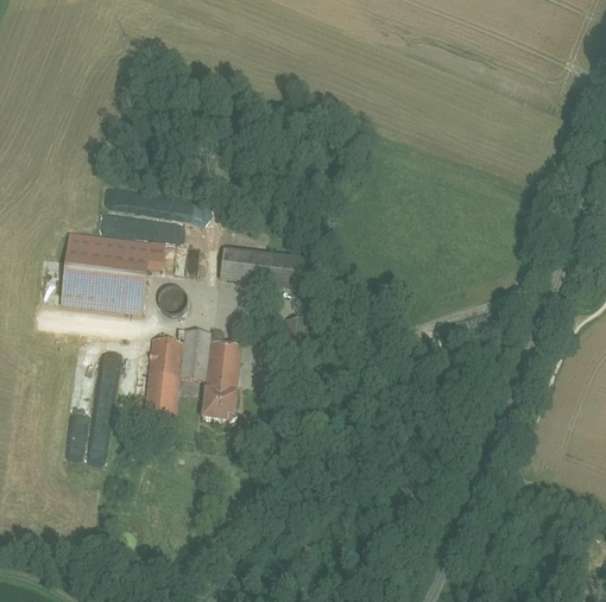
[(189,114),(187,137),(229,141),(232,119),(189,114)]
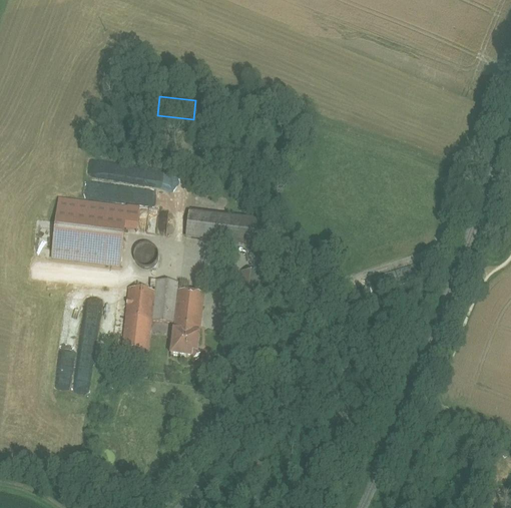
[(86,199),(57,196),(54,218),(51,258),(118,265),(122,227),(146,229),(148,205),(86,199)]
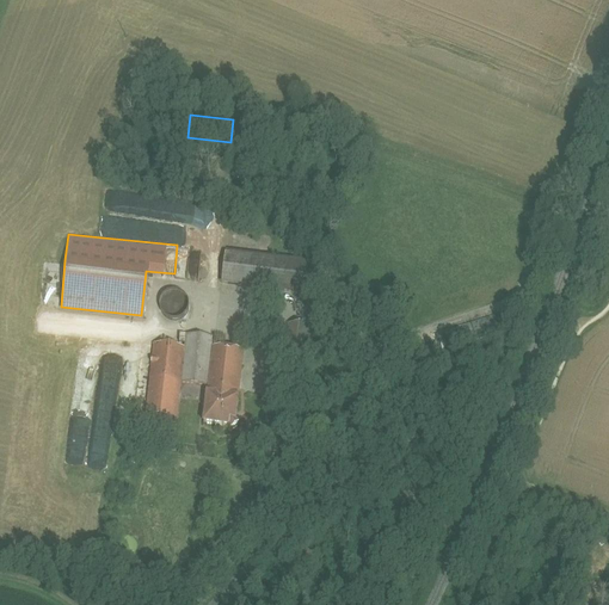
[(200,246),(177,245),(174,273),(196,276),(200,246)]
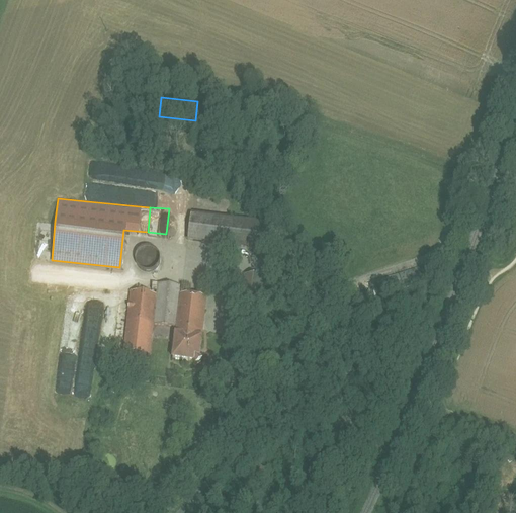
[(248,217),(189,211),(187,239),(258,246),(261,218),(248,217)]
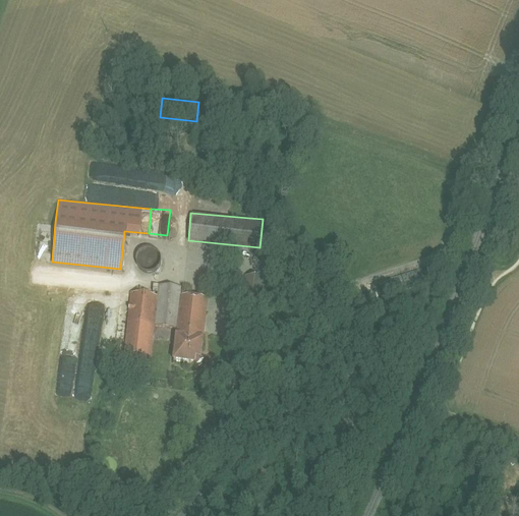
[(158,250),(155,246),(150,244),(145,243),(139,245),(136,248),(133,252),(133,258),(134,263),(137,267),(141,269),(148,270),(153,268),(156,265),(159,260),(159,255),(158,250)]
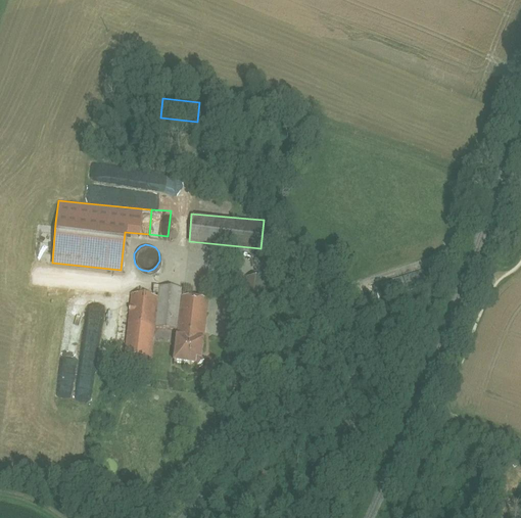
[(157,295),(153,325),(176,328),(180,293),(181,285),(158,283),(157,295)]
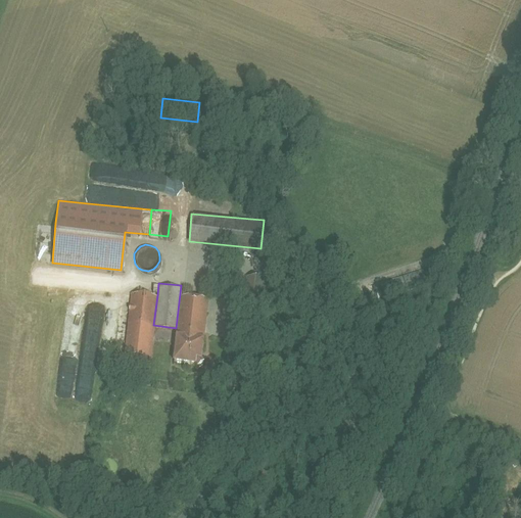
[(74,286),(63,285),(62,292),(66,293),(73,294),(74,286)]
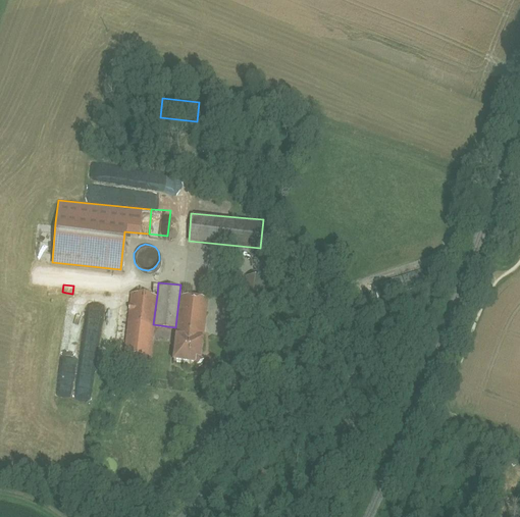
[(153,324),(157,295),(130,292),(123,351),(137,353),(150,354),(153,324)]
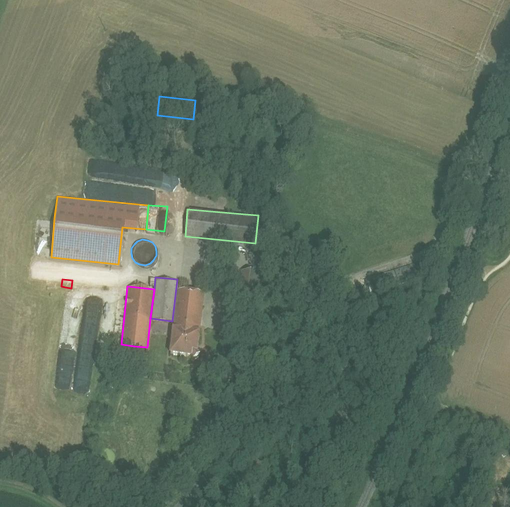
[(202,290),(176,287),(172,321),(172,325),(198,328),(202,290)]
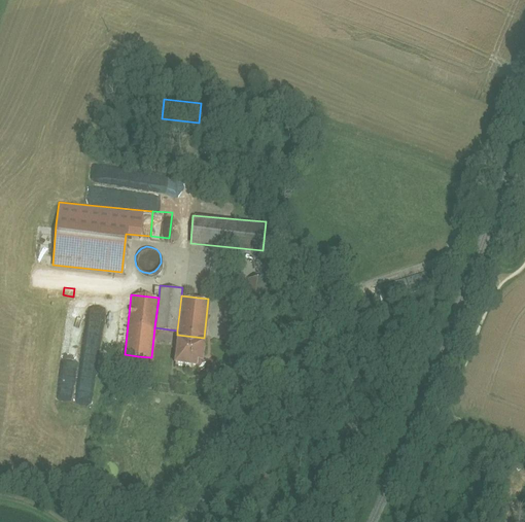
[(205,363),(203,361),(206,338),(204,338),(177,335),(174,335),(171,362),(195,366),(199,369),(205,363)]
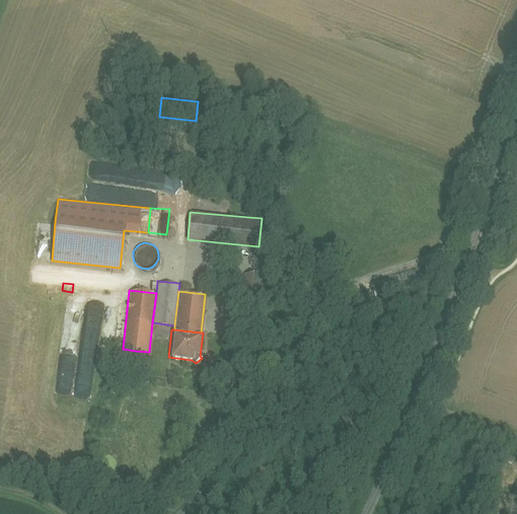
[(236,369),(221,360),(214,371),(229,380),(236,369)]
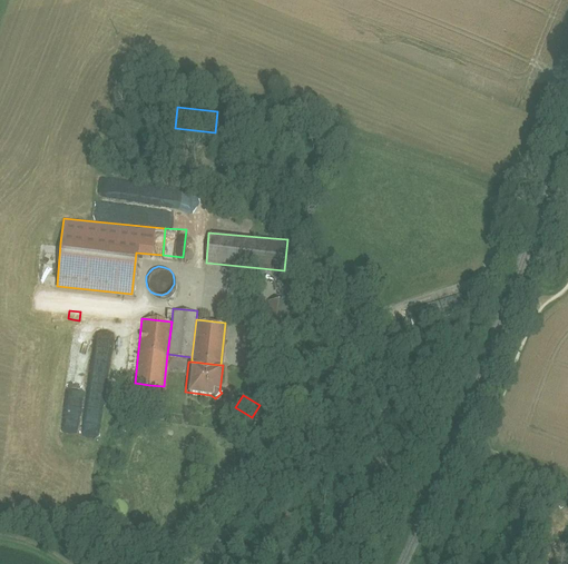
[(294,523),(297,513),(284,508),(281,517),(294,523)]
